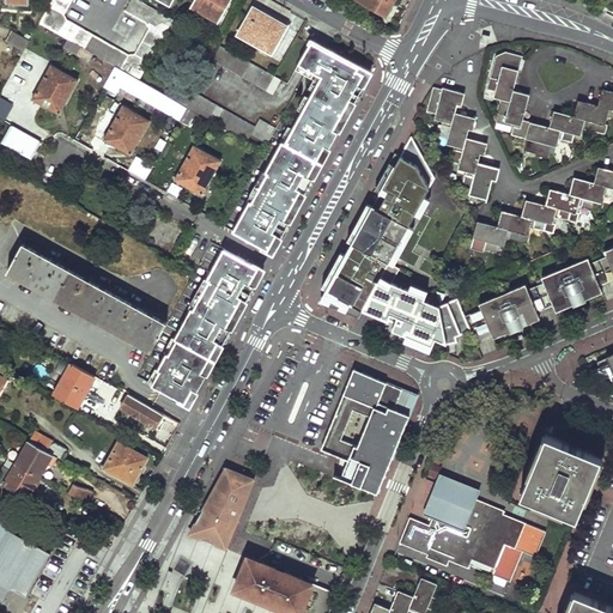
[(70,0),(50,0),(38,23),(138,80),(173,19),(138,0),(129,0),(125,10),(146,23),(149,29),(135,54),(128,55),(67,22),(62,13),(70,0)]
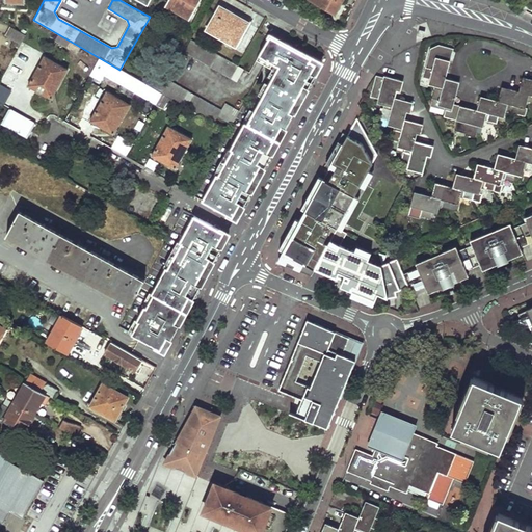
[(198,0),(166,0),(163,5),(189,20),(198,0)]
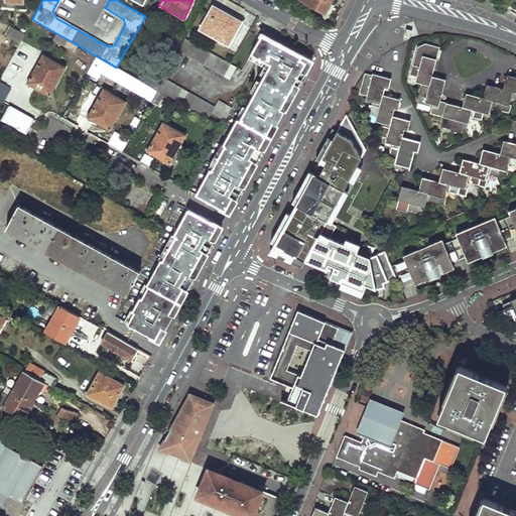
[(328,8),(332,0),(303,0),(321,10),(328,8)]
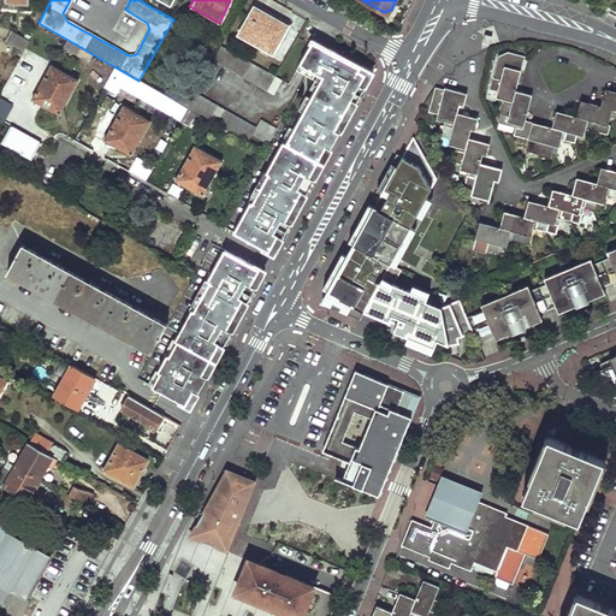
[(237,36),(274,57),(279,48),(276,46),(288,27),(254,9),(237,36)]
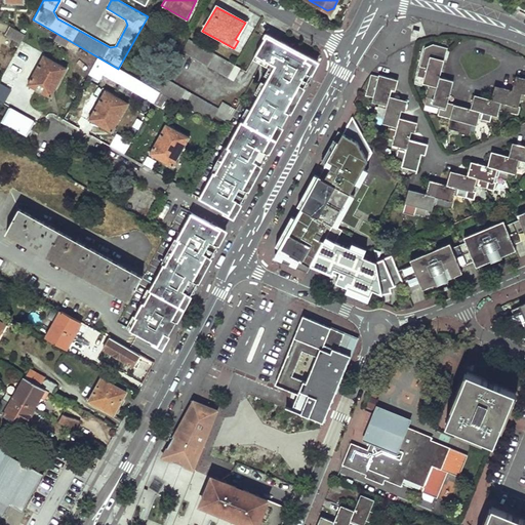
[(19,43),(25,34),(8,26),(3,34),(19,43)]
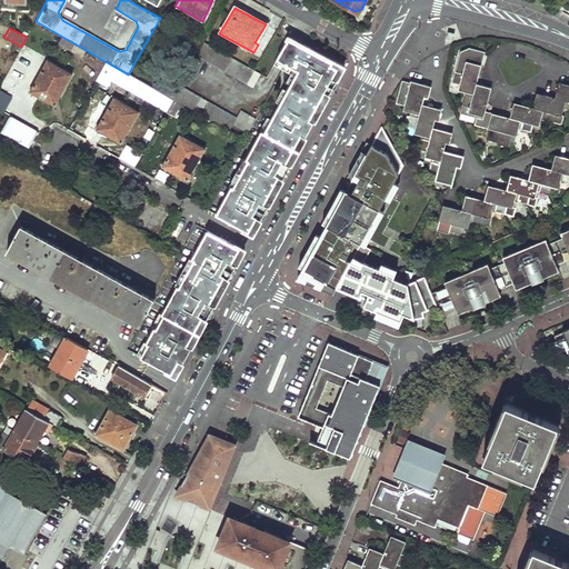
[(216,215),(252,235),(265,213),(309,132),(343,68),(345,66),(333,60),(332,62),(288,38),(273,65),(296,76),(287,91),(283,89),(276,102),(280,105),(271,120),(268,118),(260,131),(261,131),(246,160),(243,159),(229,186),(231,187),(216,215)]
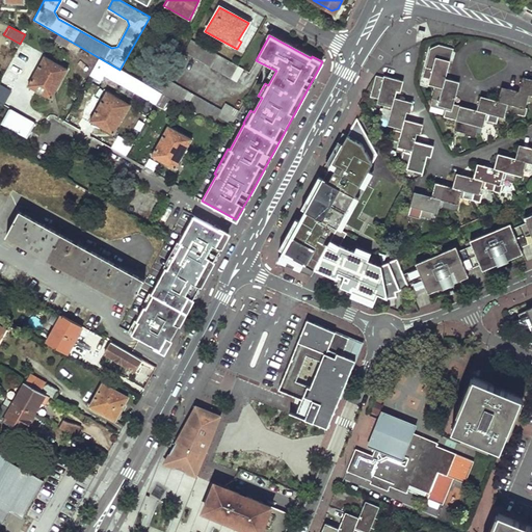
[(243,70),(189,40),(183,51),(237,81),(243,70)]
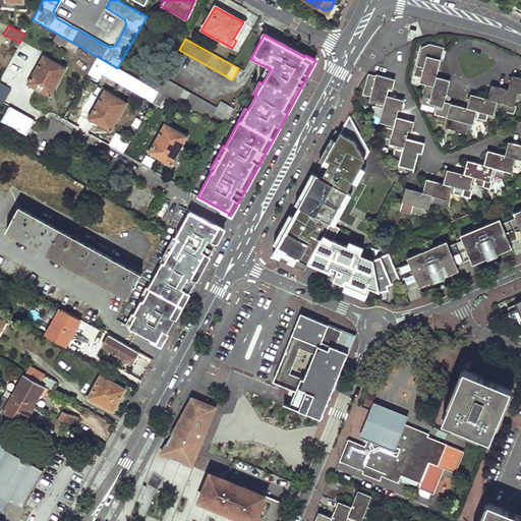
[(436,77),(444,48),(428,44),(420,48),(413,76),(420,77),(419,83),(426,85),(426,83),(433,85),(436,77)]
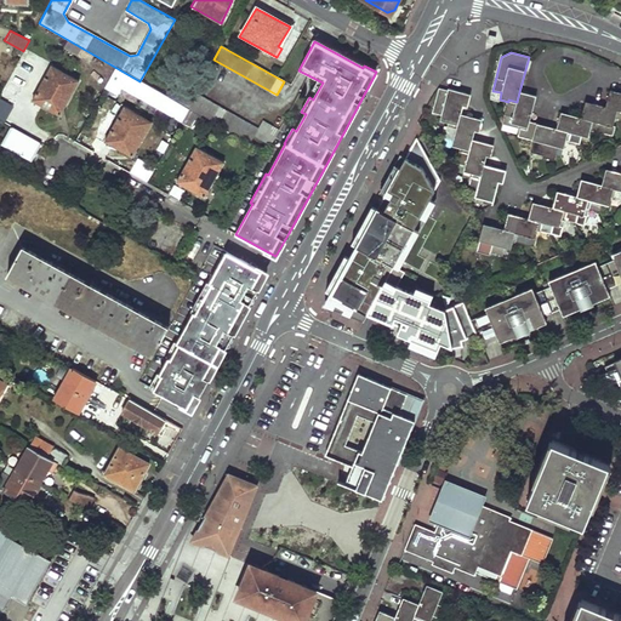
[(77,79),(50,64),(30,98),(58,114),(77,79)]
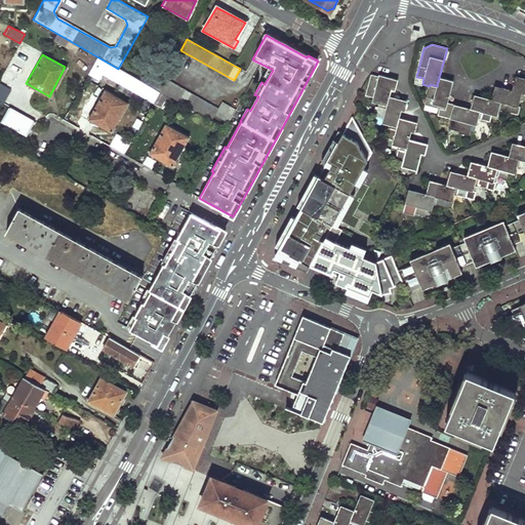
[(160,106),(166,94),(158,90),(128,73),(124,80),(140,89),(138,93),(160,106)]
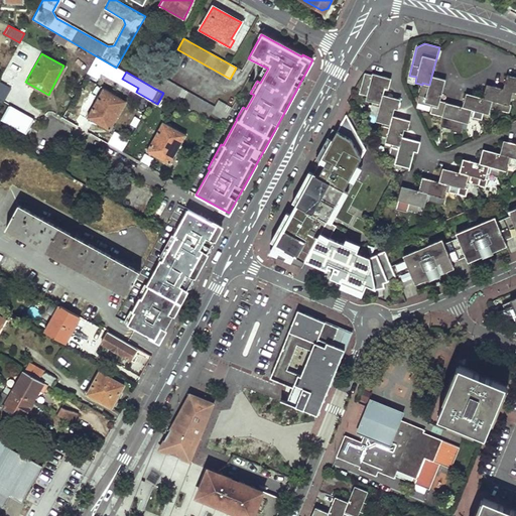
[(374,101),(381,103),(383,95),(387,78),(372,74),(371,78),(364,76),(360,93),(367,95),(366,99),(374,101)]
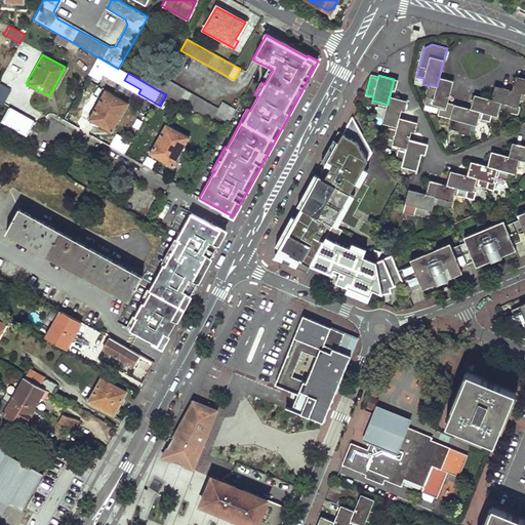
[(517,92),(516,99),(524,102),(524,79),(516,77),(512,91),(517,92)]
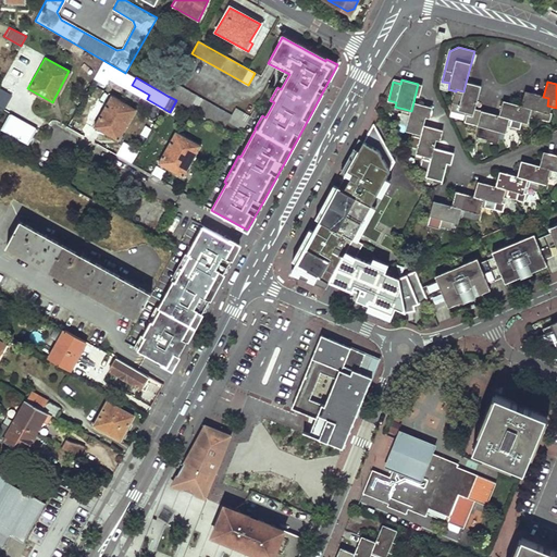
[(242,130),(249,115),(234,108),(230,114),(174,83),(168,96),(176,100),(223,127),(226,121),(242,130)]
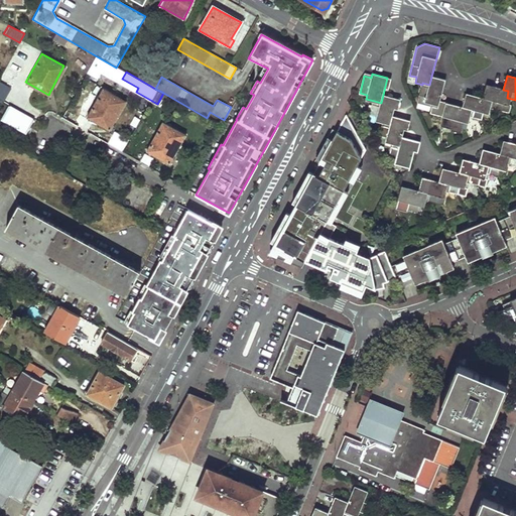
[(438,79),(431,77),(429,85),(422,83),(422,85),(419,96),(425,98),(424,103),(431,105),(431,107),(438,109),(445,80),(438,79)]
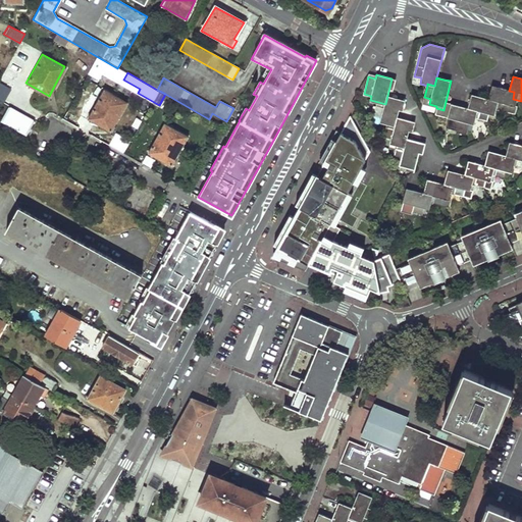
[(492,86),(488,99),(497,102),(494,109),(506,112),(508,105),(511,106),(513,99),(514,92),(509,91),(501,88),(492,86)]
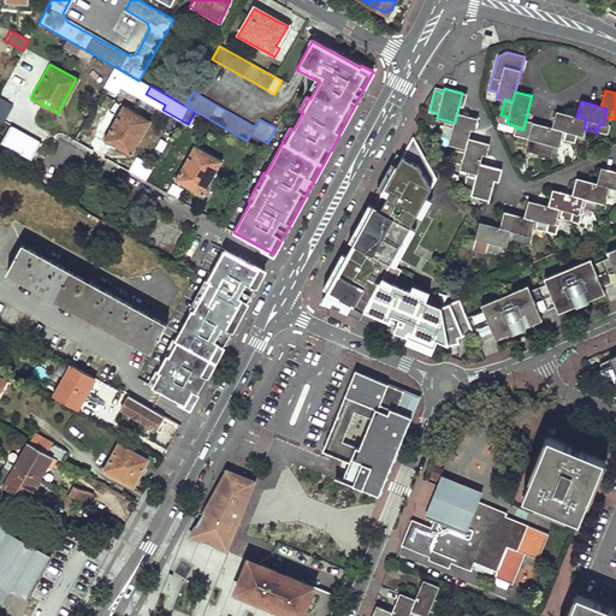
[(149,119),(123,105),(104,138),(131,153),(149,119)]
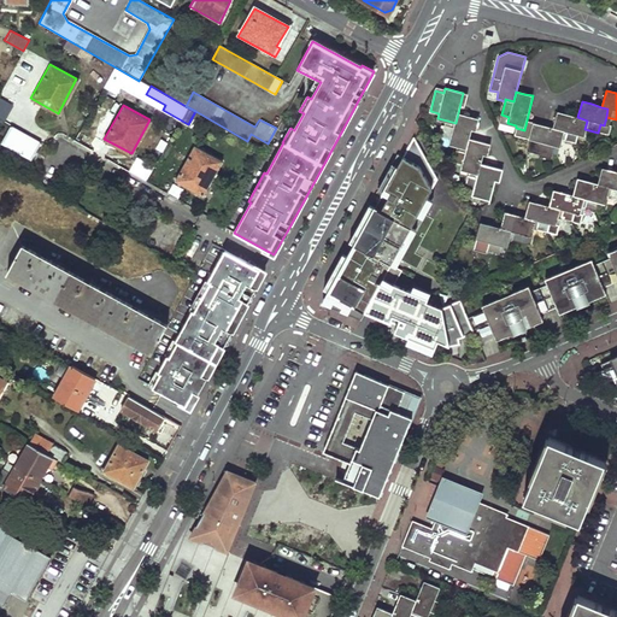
[(557,112),(553,128),(562,130),(559,139),(575,142),(577,135),(582,136),(585,129),(587,121),(577,117),(566,115),(557,112)]
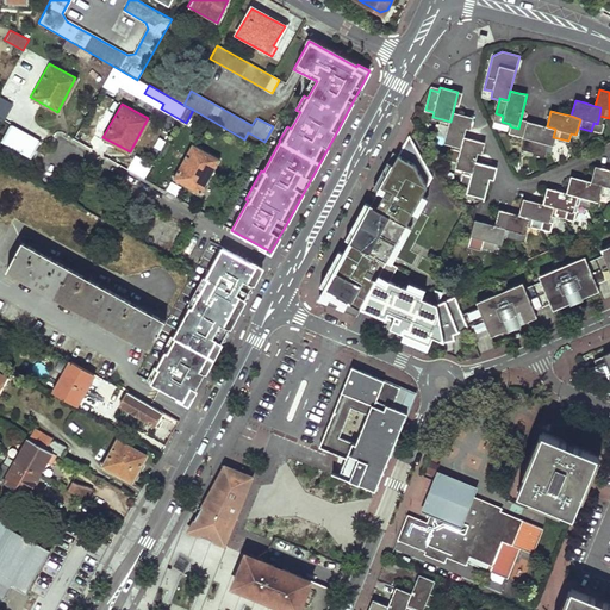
[(450,122),(442,119),(437,135),(446,137),(444,141),(454,143),(462,145),(465,137),(470,117),(453,112),(450,122)]
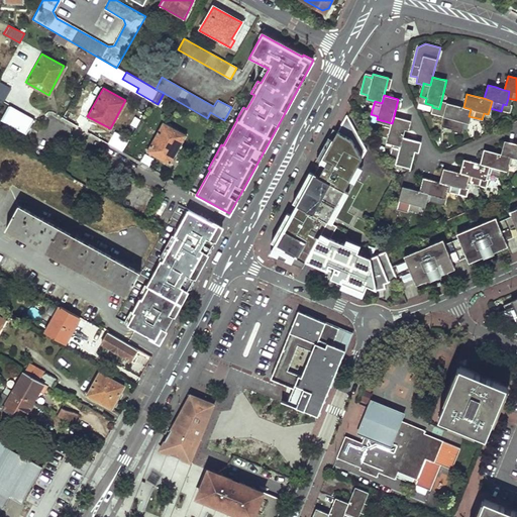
[(469,116),(471,109),(463,107),(454,105),(446,103),(443,117),(454,120),(452,127),(461,129),(463,122),(468,123),(469,116)]
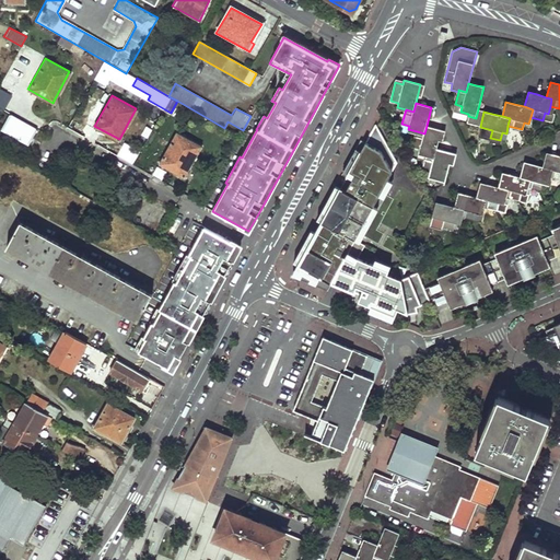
[(27,142),(36,128),(10,113),(1,128),(27,142)]
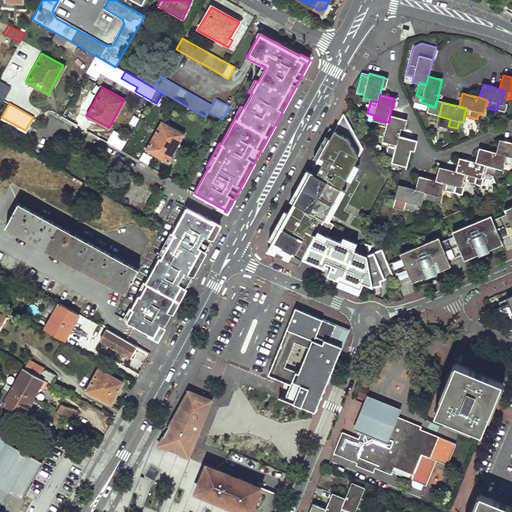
[(381,280),(392,275),(388,264),(381,249),(365,255),(353,250),(355,248),(327,236),(333,225),(324,220),(364,147),(345,114),(273,240),(279,243),(274,251),(300,262),(303,256),(329,268),(326,274),(360,288),(363,282),(372,286),(381,284),(381,280)]
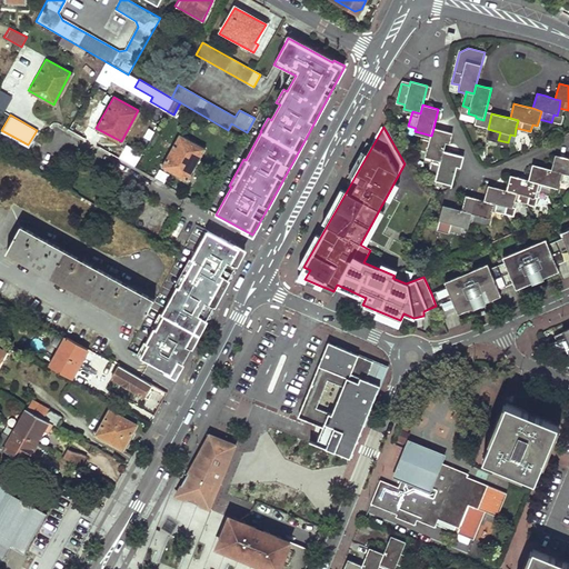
[(441,159),(443,151),(448,132),(441,130),(433,128),(431,136),(423,133),(419,149),(427,150),(426,155),(433,157),(441,159)]
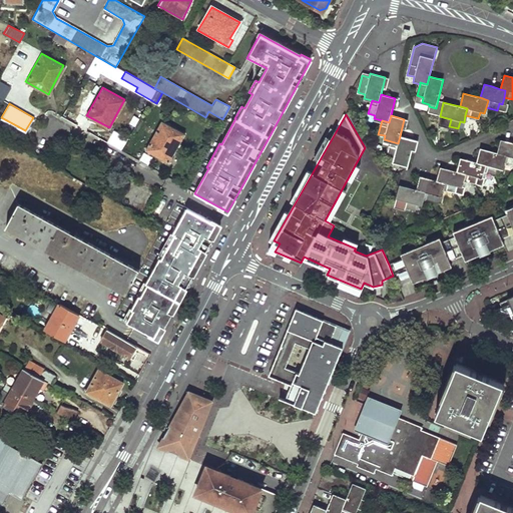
[(184,132),(161,119),(146,148),(169,161),(184,132)]
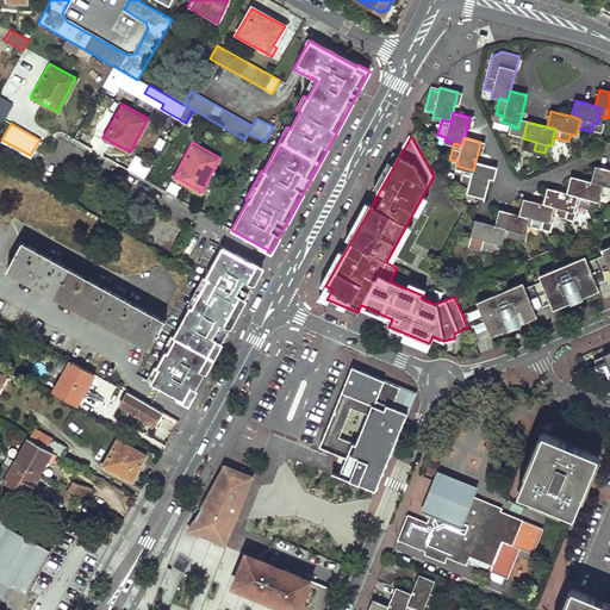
[(465,168),(461,185),(468,186),(467,191),(477,193),(475,197),(484,199),(492,167),(484,165),(475,162),(473,170),(465,168)]
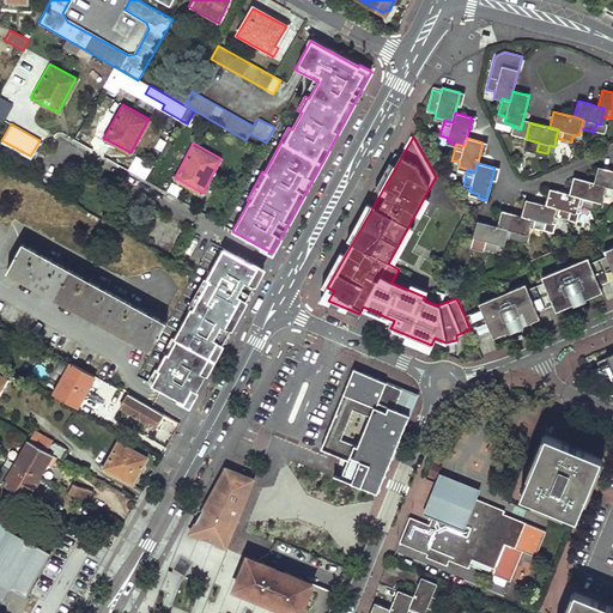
[(612,170),(608,170),(598,168),(594,183),(602,186),(600,195),(612,198),(612,170)]
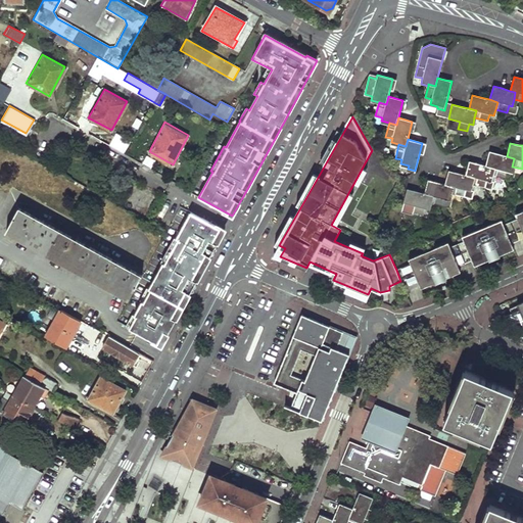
[(497,154),(489,152),(485,165),(492,168),(490,175),(505,179),(506,172),(510,173),(512,167),(514,158),(507,156),(497,154)]
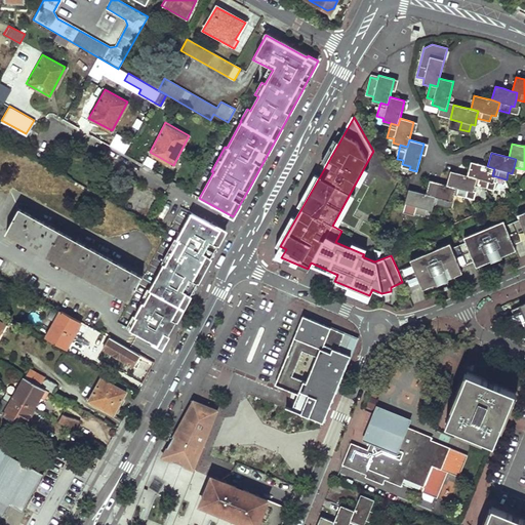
[(479,164),(471,162),(467,176),(474,177),(472,186),(485,189),(487,182),(491,183),(492,175),(494,168),(487,166),(479,164)]
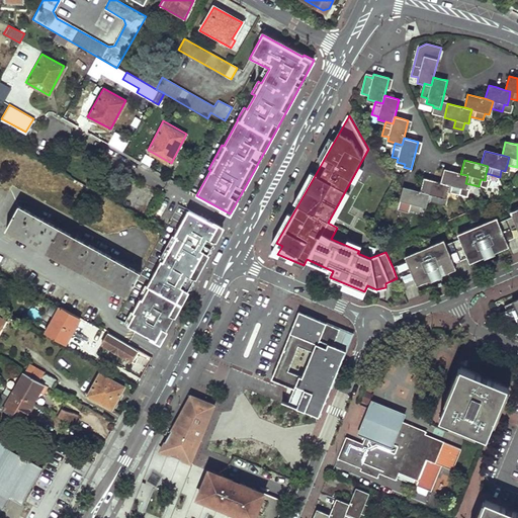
[(447,184),(445,192),(458,195),(460,188),(463,189),(465,183),(467,175),(460,174),(452,171),(444,169),(440,183),(447,184)]
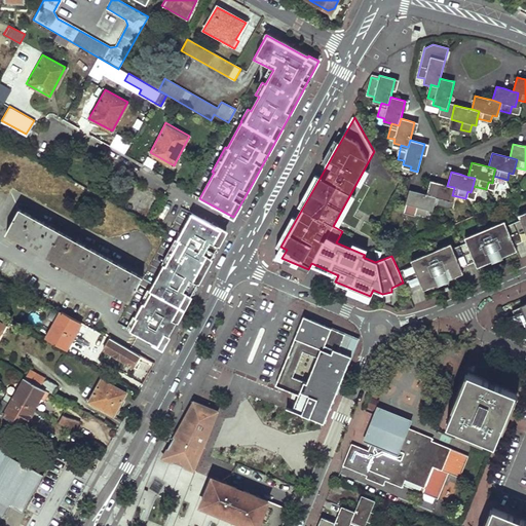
[(435,196),(433,203),(444,208),(446,200),(450,201),(452,195),(454,187),(447,186),(439,183),(429,181),(426,194),(435,196)]
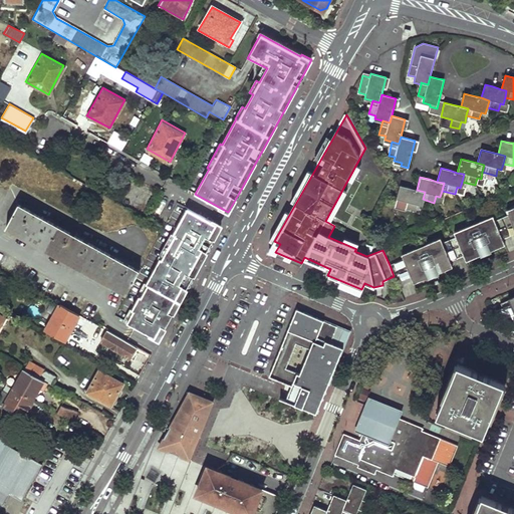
[(423,199),(425,192),(417,190),(409,188),(400,186),(397,200),(407,203),(406,209),(415,212),(417,205),(421,206),(423,199)]
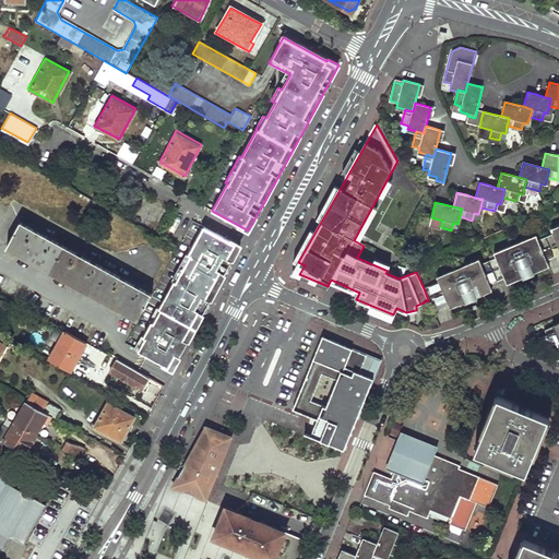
[(7,246),(138,320),(151,295),(21,222),(7,246)]
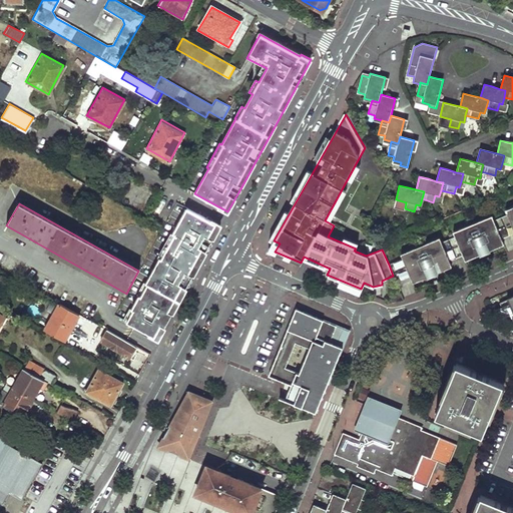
[(500,217),(508,236),(512,233),(512,206),(505,210),(507,214),(500,217)]
